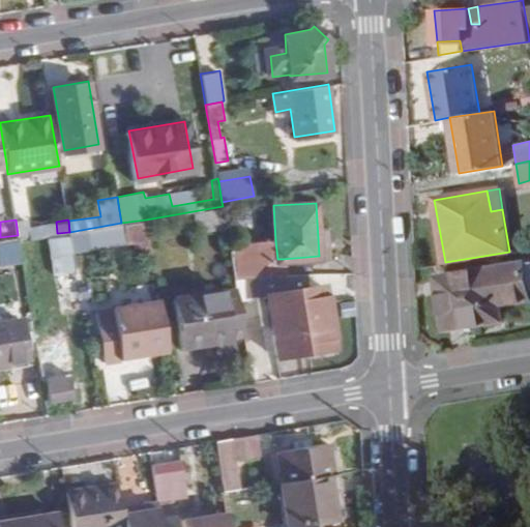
[(69,232),(71,247),(87,244),(87,247),(127,240),(127,241),(135,240),(137,252),(151,250),(146,220),(121,223),(69,232)]
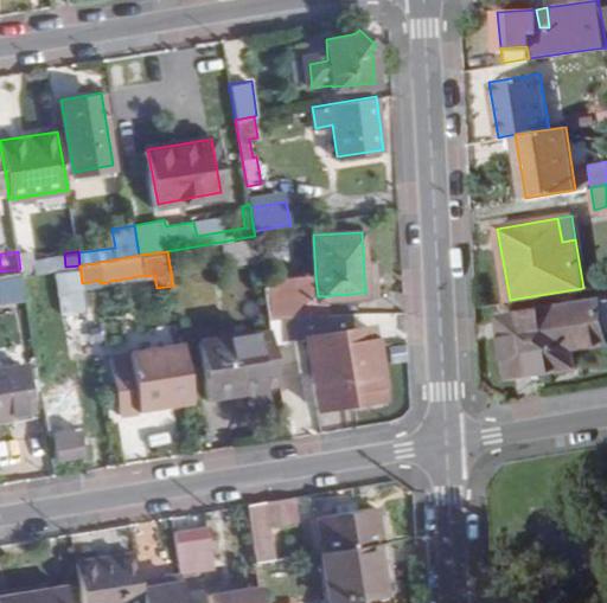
[(82,283),(80,265),(66,267),(74,310),(63,312),(70,358),(94,354),(82,283)]
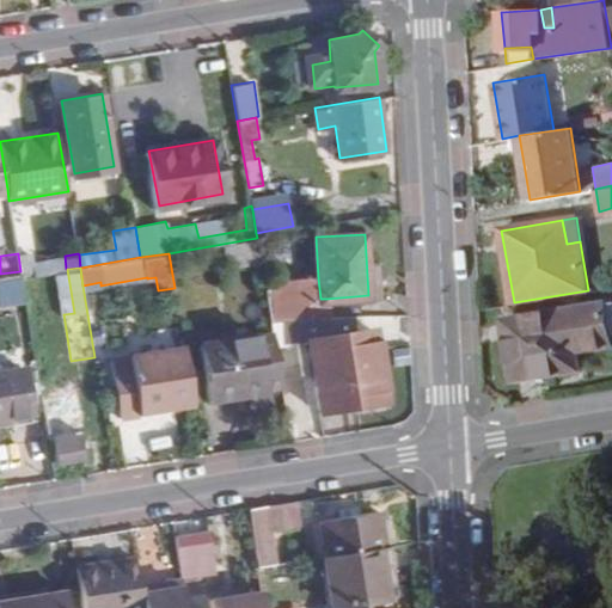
[(297,287),(265,289),(271,323),(328,317),(326,299),(320,299),(318,278),(295,280),(297,287)]
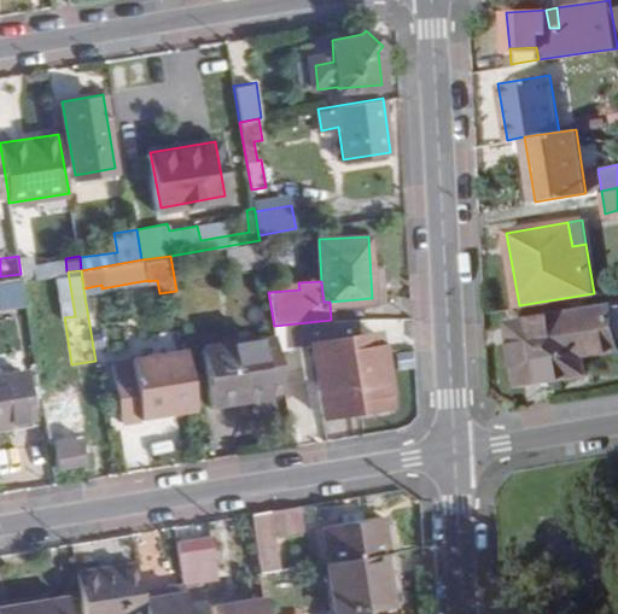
[(617,303),(508,322),(519,381),(587,369),(582,343),(617,335),(617,303)]
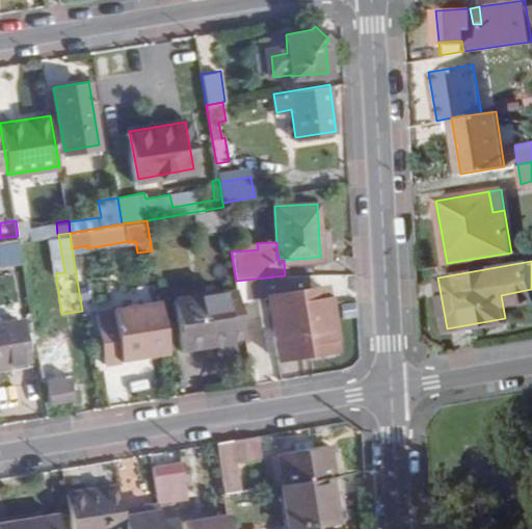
[(313,287),(311,273),(310,273),(285,275),(236,281),(237,290),(239,300),(258,297),(263,324),(271,323),(277,355),(336,345),(325,285),(313,287)]
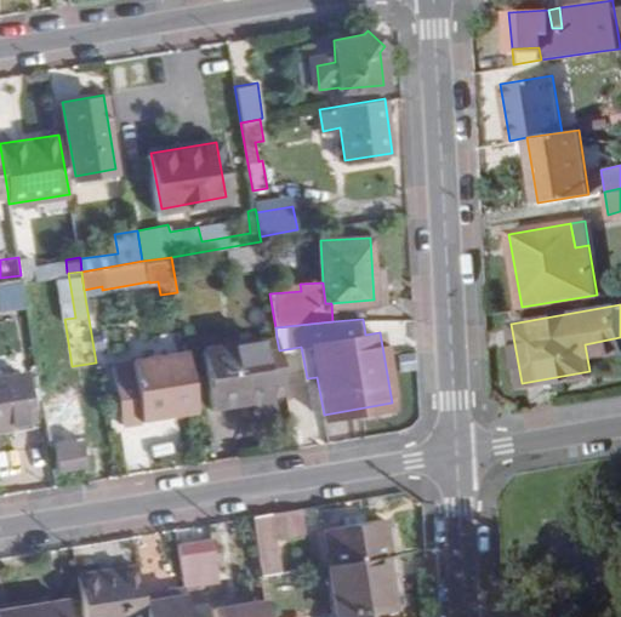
[(262,338),(203,349),(212,403),(272,392),(271,388),(285,386),(279,350),(277,338),(262,341),(262,338)]
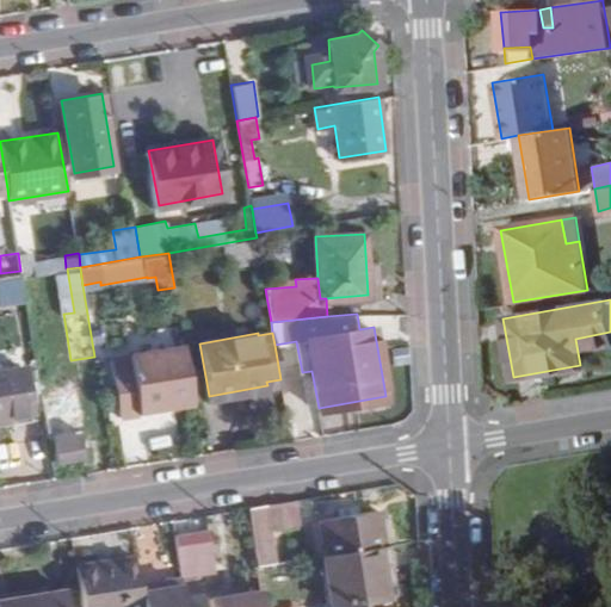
[(133,375),(115,379),(122,417),(141,415),(140,406),(193,396),(186,354),(130,364),(133,375)]
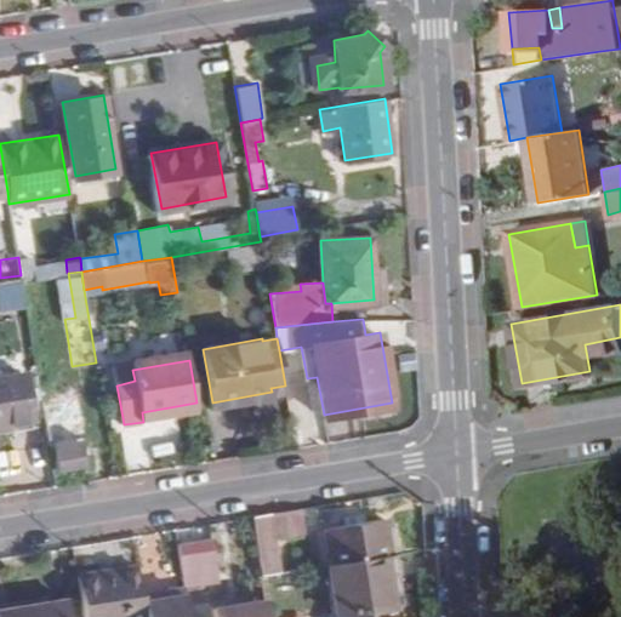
[(135,381),(132,370),(114,375),(117,386),(135,381)]
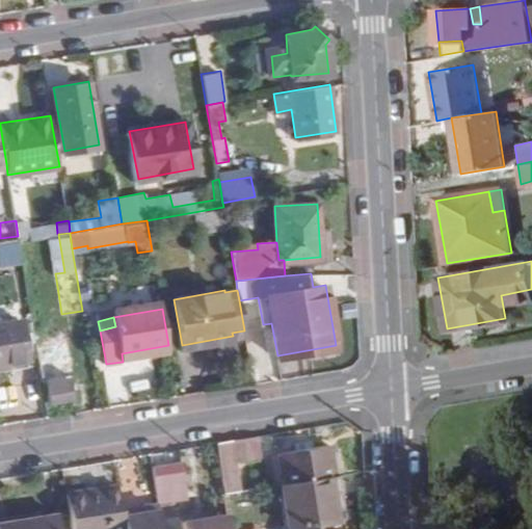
[(22,318),(0,321),(0,362),(28,356),(22,318)]
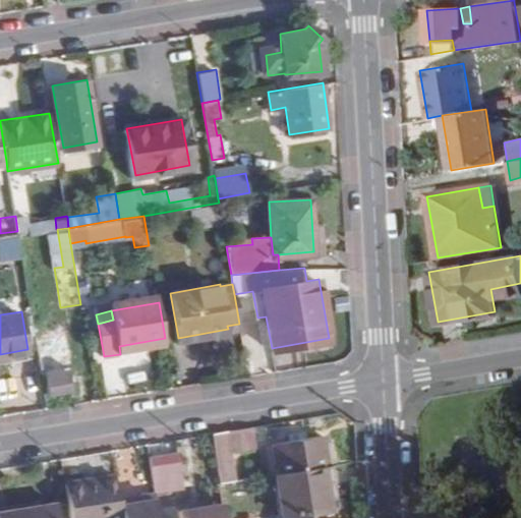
[(64,330),(35,336),(40,368),(45,367),(48,393),(70,388),(64,355),(69,355),(64,330)]
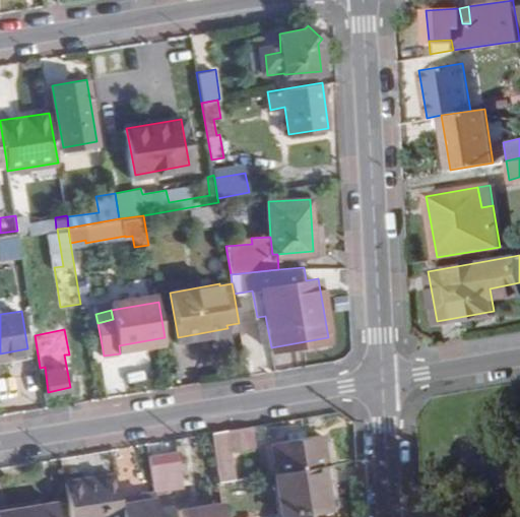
[(120,353),(166,345),(165,337),(119,345),(120,353)]
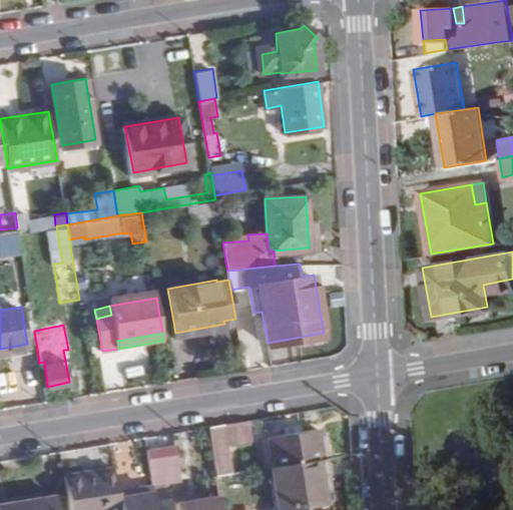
[(248,420),(223,424),(227,445),(251,441),(248,420)]
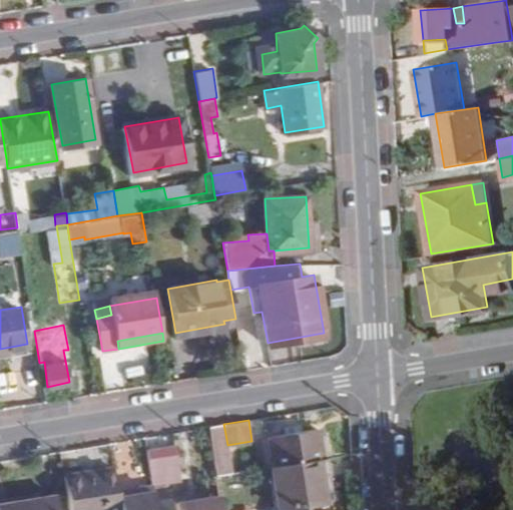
[(227,445),(223,424),(208,427),(216,475),(231,473),(227,445)]
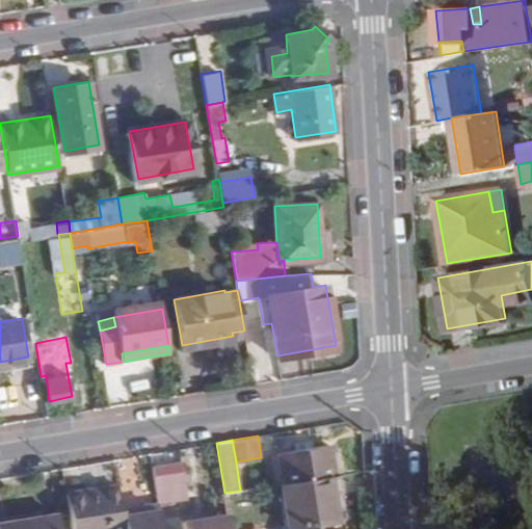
[(283,483),(336,475),(330,443),(312,447),(310,440),(294,443),(295,449),(278,452),(283,483)]
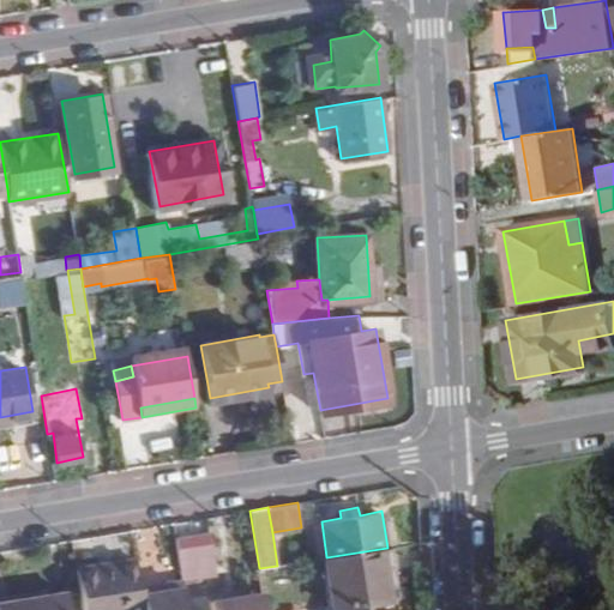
[(215,571),(209,533),(175,538),(182,577),(215,571)]
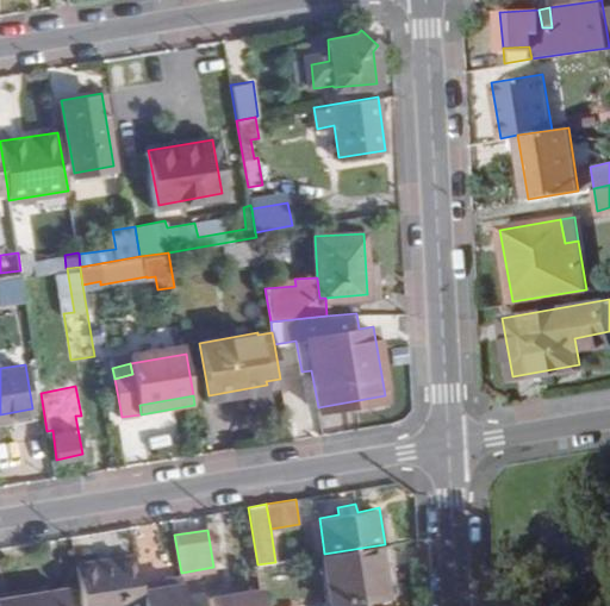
[(385,544),(324,554),(321,555),(329,604),(386,594),(381,563),(392,561),(388,543),(385,544)]
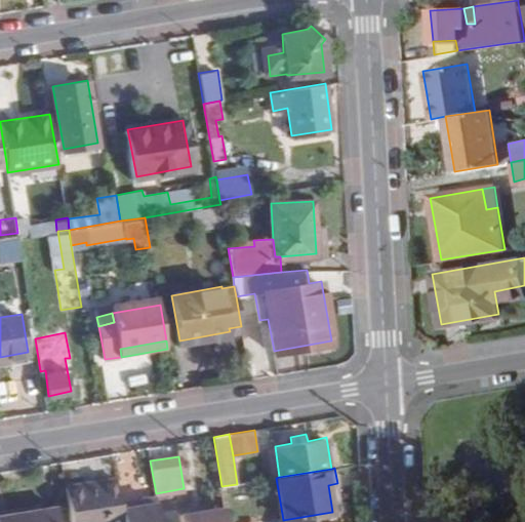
[(123,521),(116,479),(99,481),(101,486),(67,491),(71,521),(123,521)]
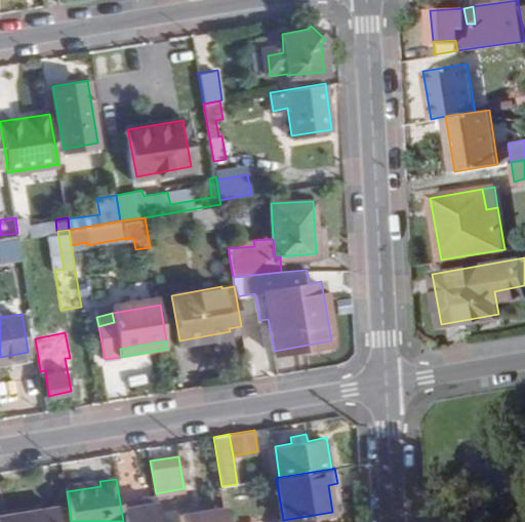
[(225,508),(227,521),(256,521),(252,487),(223,492),(225,508)]
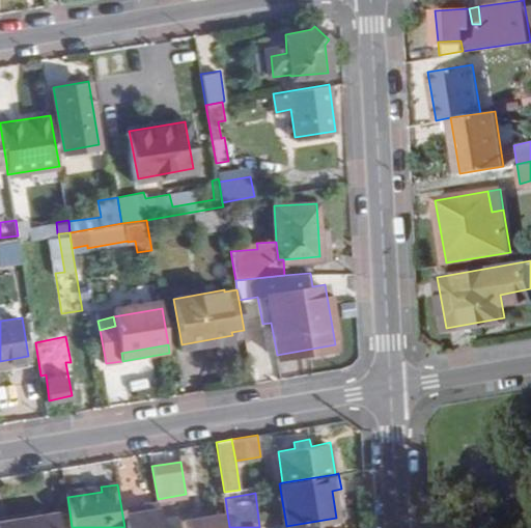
[(162,527),(162,526),(159,508),(140,511),(139,506),(122,509),(124,527),(162,527)]
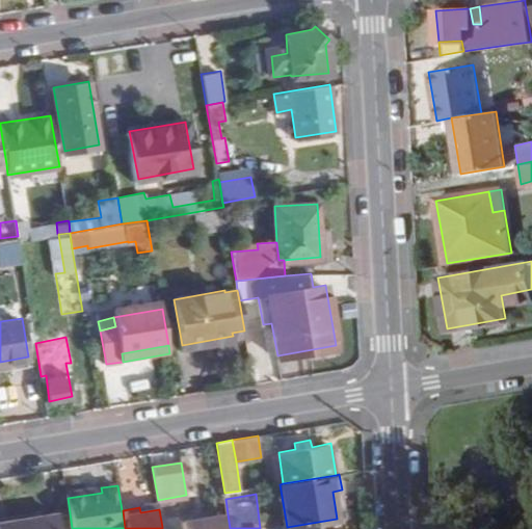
[(0,528),(59,528),(57,512),(0,522),(0,528)]
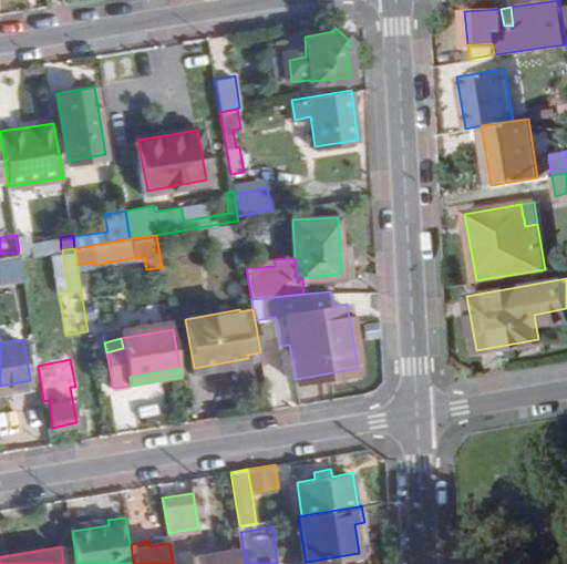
[(173,562),(173,563),(245,563),(243,549),(173,562)]
